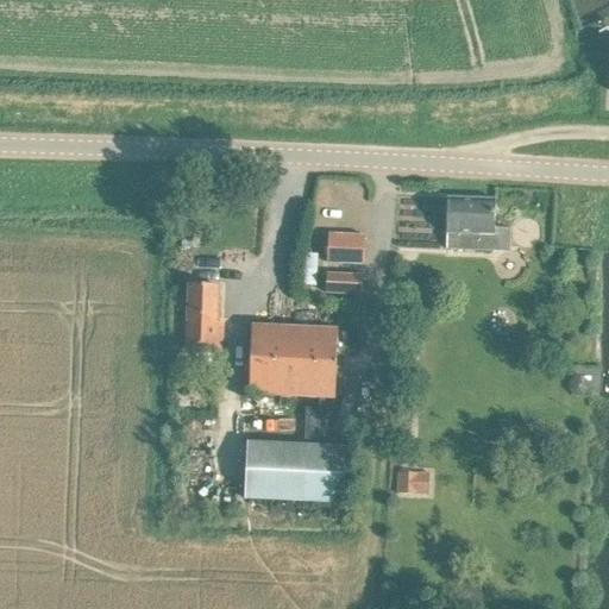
[(509,251),(510,230),(494,228),(495,200),(447,199),(446,223),(446,234),(447,234),(446,249),(509,251)]
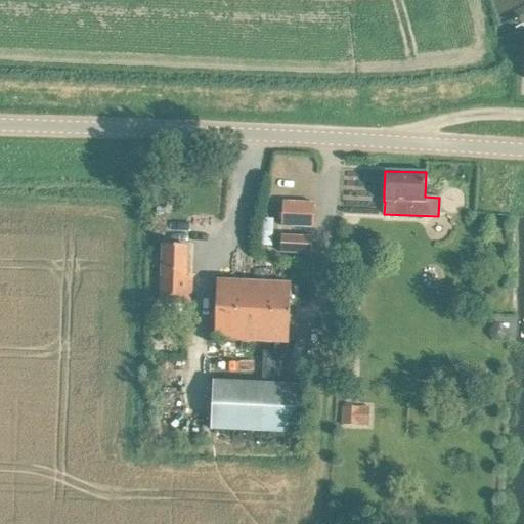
[(312,227),(313,204),(282,202),(281,226),(312,227)]
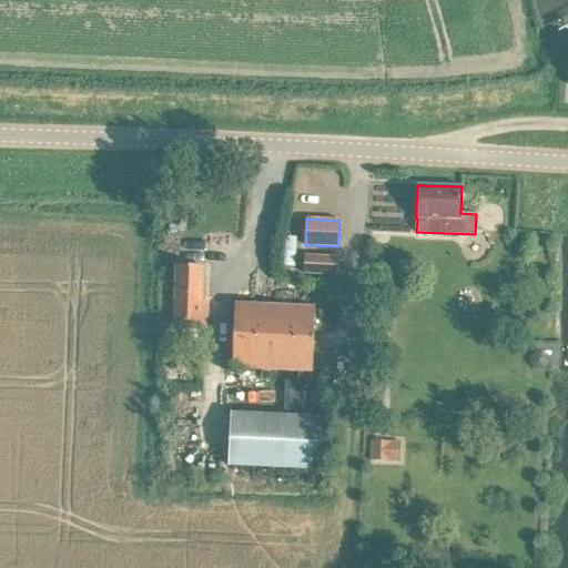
[(338,276),(338,259),(306,256),(305,275),(338,276)]
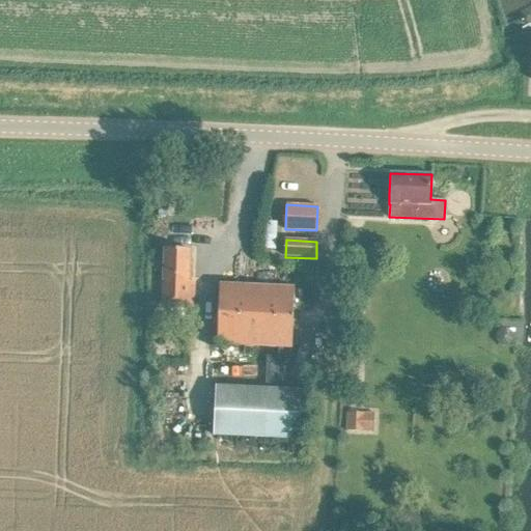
[(193,308),(194,282),(188,282),(190,250),(165,249),(162,307),(193,308)]
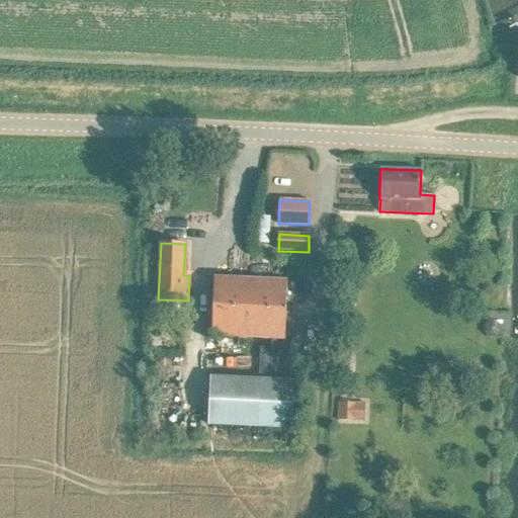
[(284,340),(286,301),(286,281),(213,277),(211,337),(284,340)]
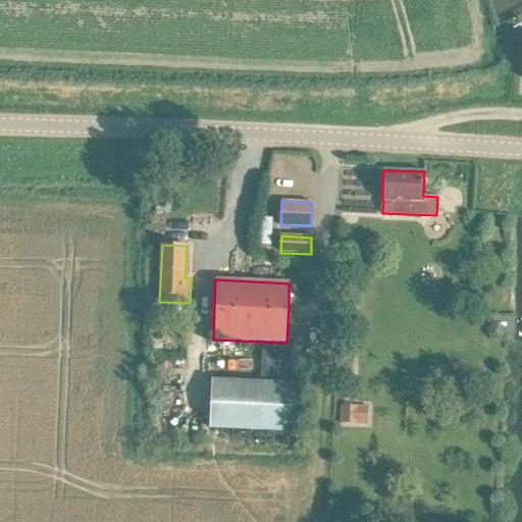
[(262,350),(261,380),(272,381),(274,351),(262,350)]
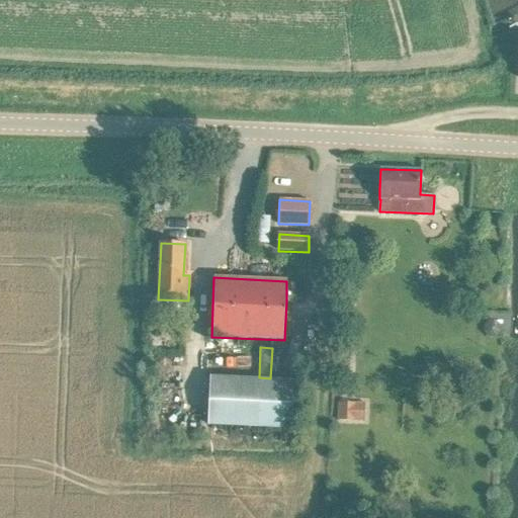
[(292,379),(270,378),(259,377),(210,375),(207,424),(290,428),(292,379)]
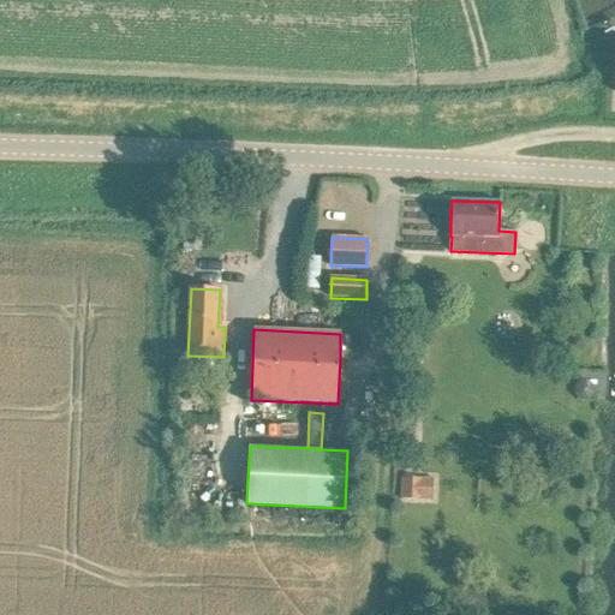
[(401,478),(401,501),(433,501),(433,478),(401,478)]
